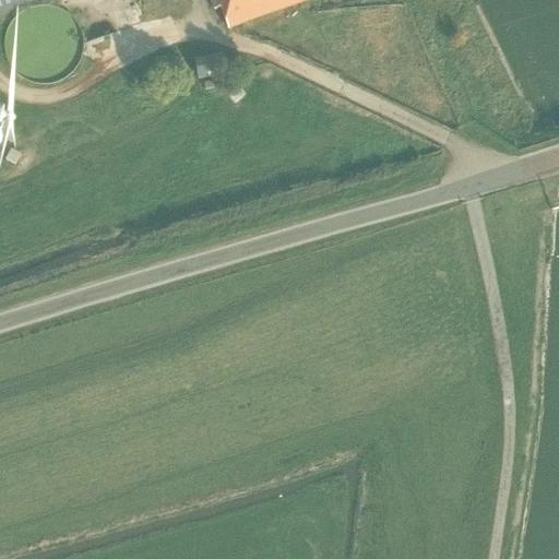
[(0,0),(0,13),(35,0),(0,0)]
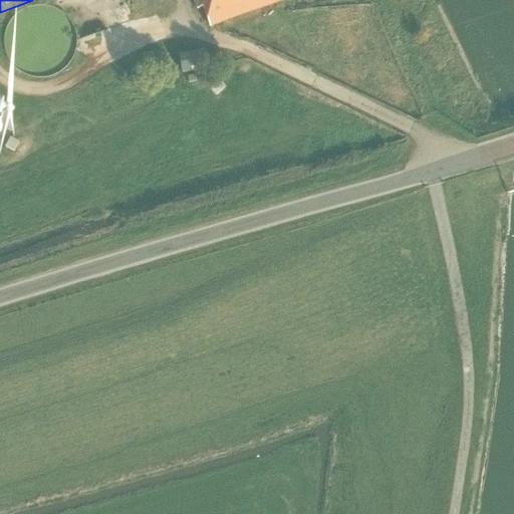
[(194,0),(198,10),(204,8),(210,26),(283,0),(194,0)]
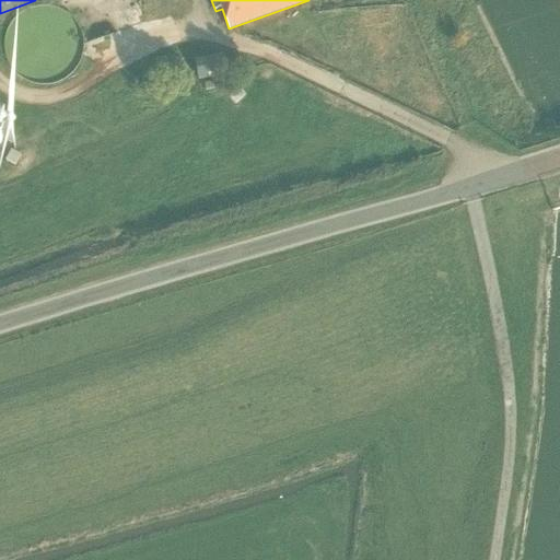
[(223,55),(196,60),(199,79),(226,73),(223,55)]
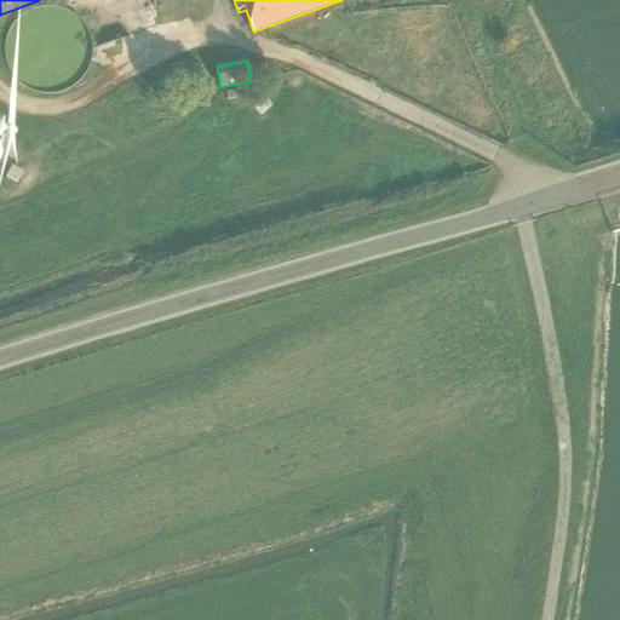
[(18,183),(24,172),(15,167),(9,178),(18,183)]
